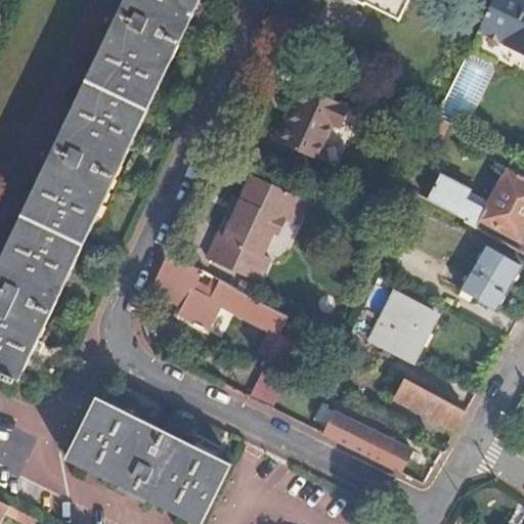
[(125,0),(0,261),(0,368),(2,369),(0,373),(0,376),(11,382),(14,376),(18,378),(198,0),(125,0)]
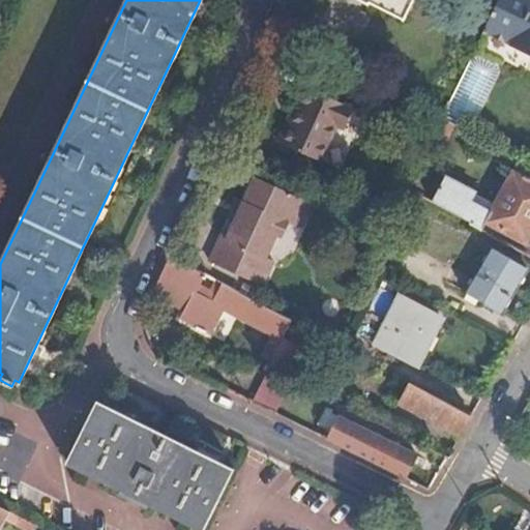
[(411,0),(354,0),(366,6),(367,4),(401,21),(411,0)]
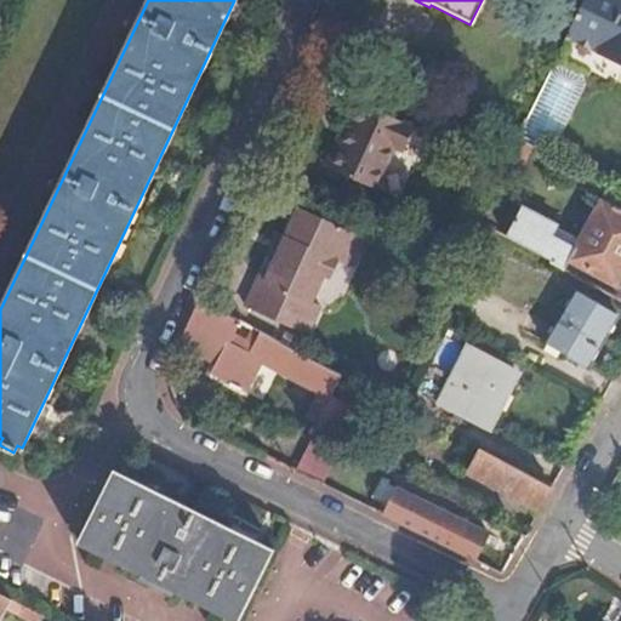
[(620,0),(584,0),(567,35),(620,61),(620,0)]
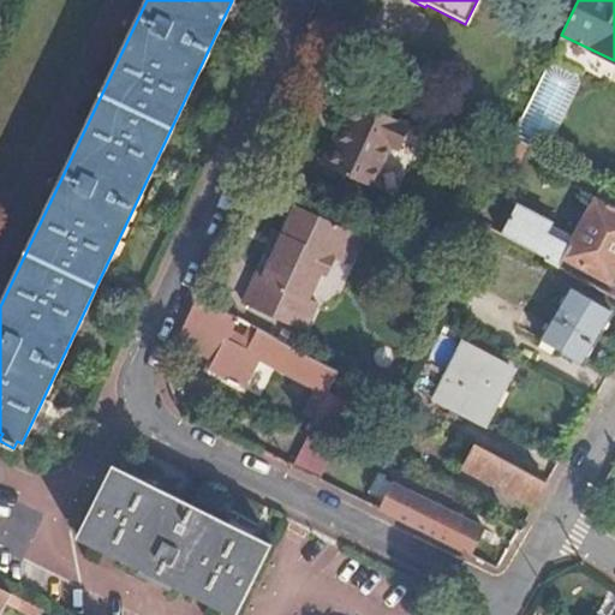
[(410,127),(357,101),(335,144),(330,142),(318,166),(370,191),(390,148),(398,151),(410,127)]
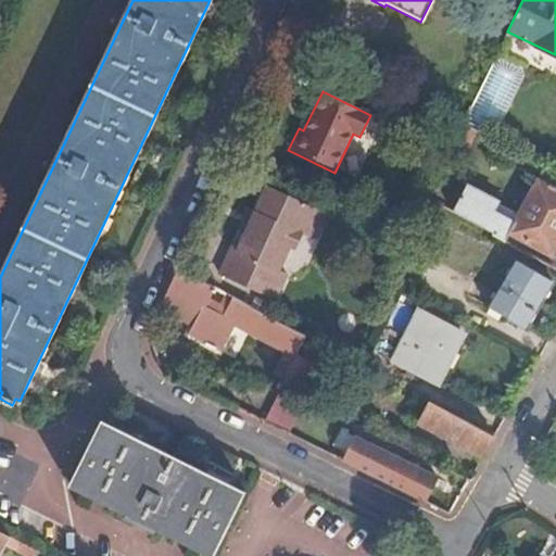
[(468,186),(453,212),(495,235),(494,237),(504,241),(507,234),(551,257),(555,248),(555,191),(535,180),(517,216),(496,204),(497,202),(468,186)]
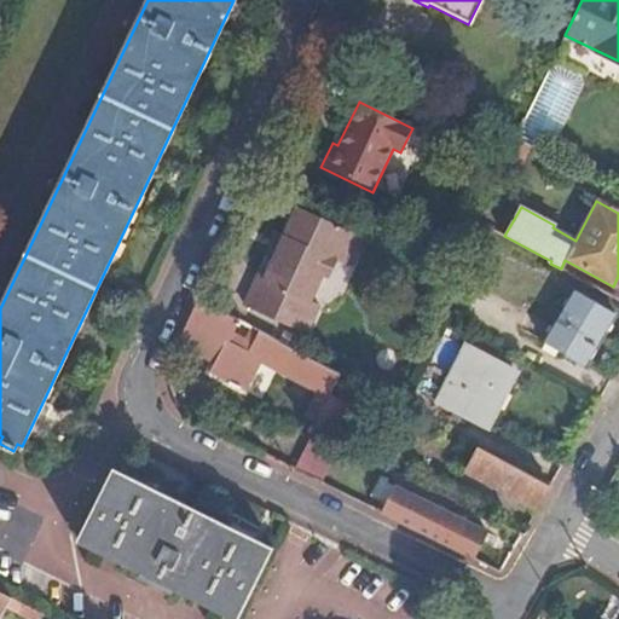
[(356,231),(299,204),(262,277),(259,275),(246,302),(306,330),(319,302),(310,298),(330,254),(348,246),(356,231)]
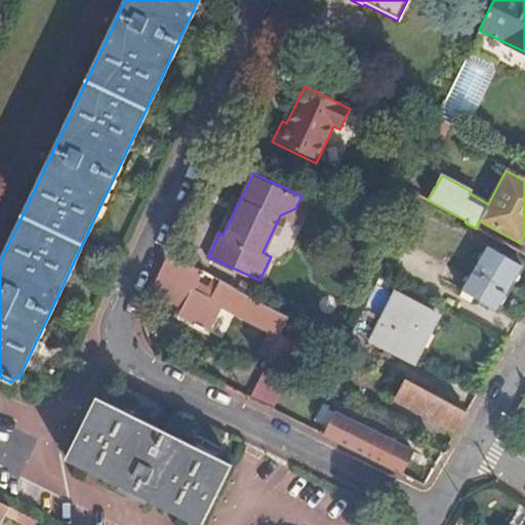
[(519,267),(486,247),(461,291),(495,310),(519,267)]
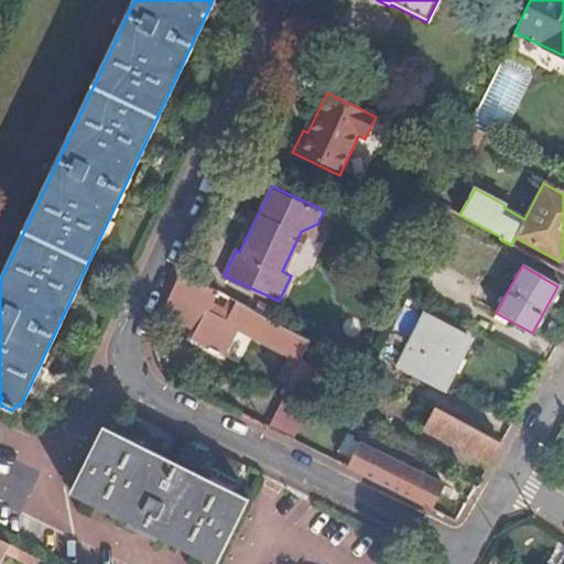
[(209,311),(218,292),(181,271),(166,304),(201,324),(207,311),(209,311)]
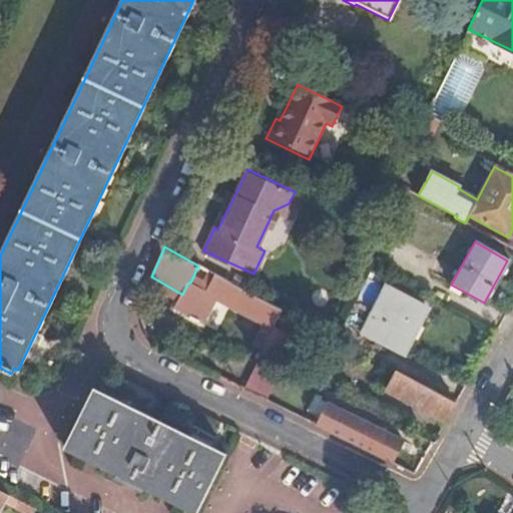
[(240,289),(215,275),(205,293),(273,329),(282,311),(240,289)]
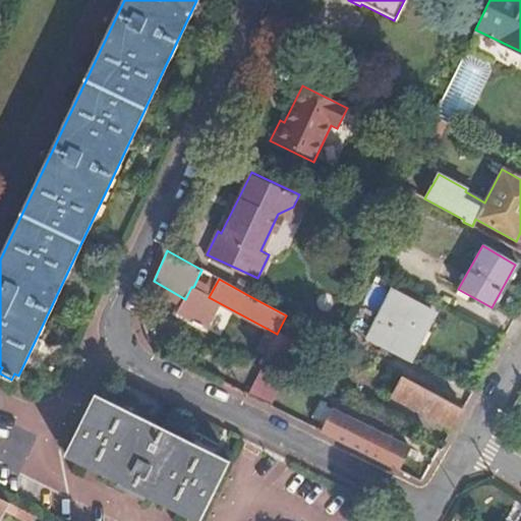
[(431,313),(393,292),(367,341),(406,361),(431,313)]
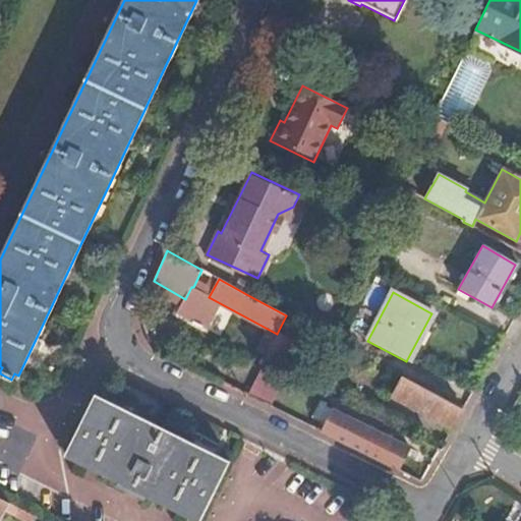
[(292,342),(277,334),(262,361),(277,369),(292,342)]
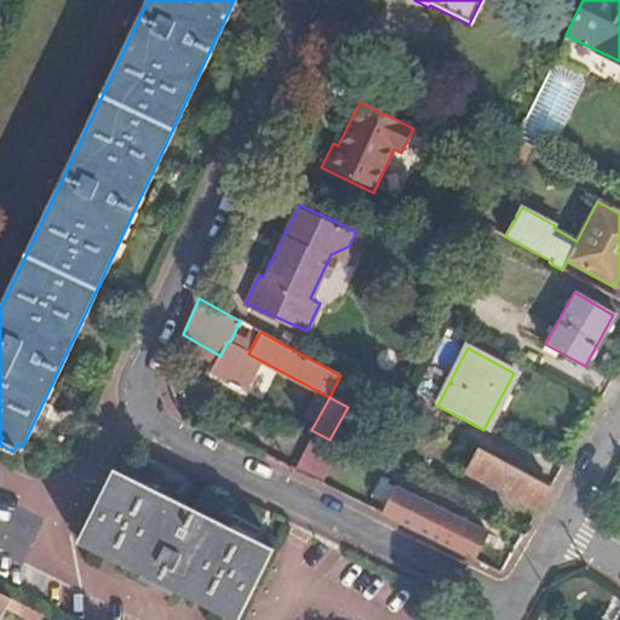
[(300,449),(292,466),(320,478),(327,461),(300,449)]
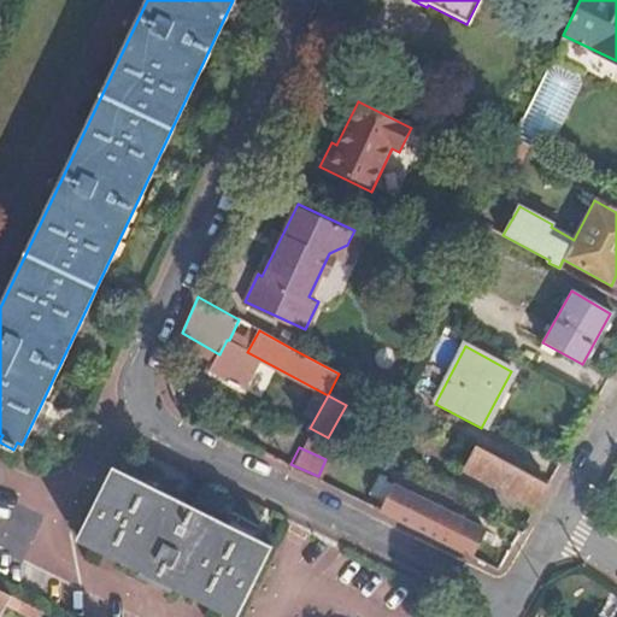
[(548,486),(477,447),(465,469),(535,507),(548,486)]
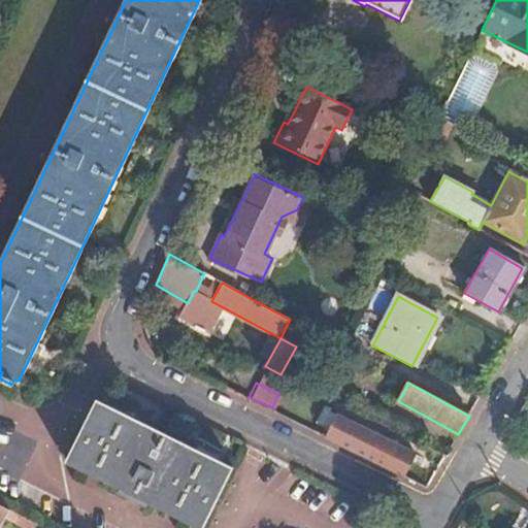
[(202,527),(232,469),(97,402),(68,461),(201,527),(202,527)]
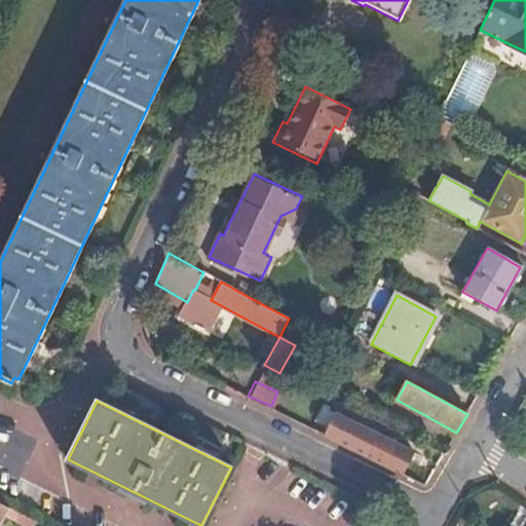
[(337,413),(325,437),(387,467),(401,475),(412,452),(337,413)]
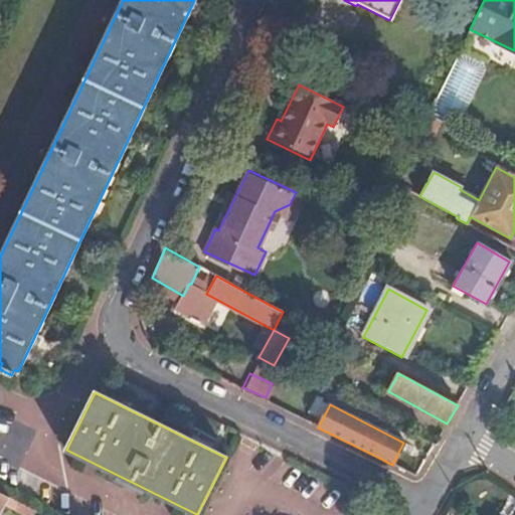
[(9,497),(0,492),(0,514),(2,512),(9,497)]
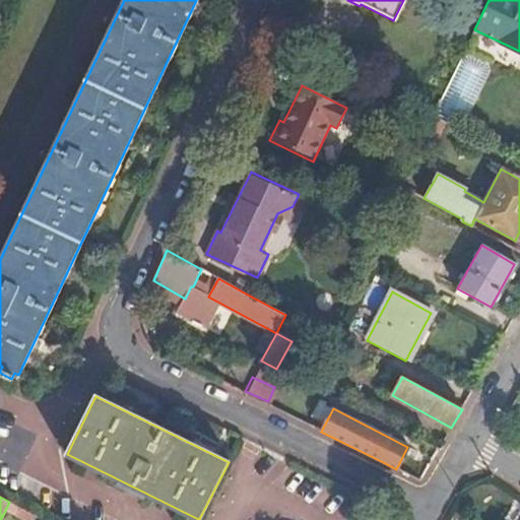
[(8,519),(35,519),(38,516),(9,502),(2,517),(8,519)]
